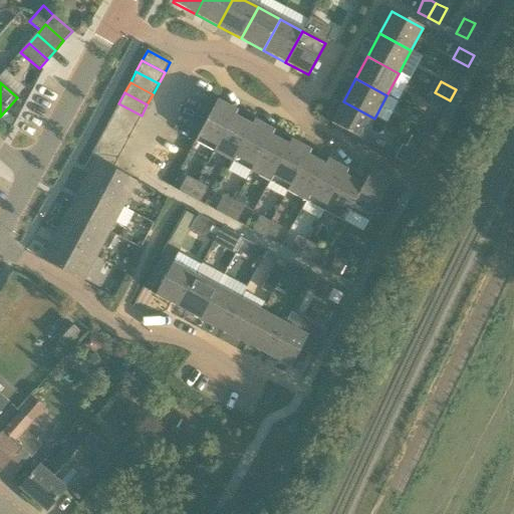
[(444,110),(450,100),(435,92),(429,103),(444,110)]
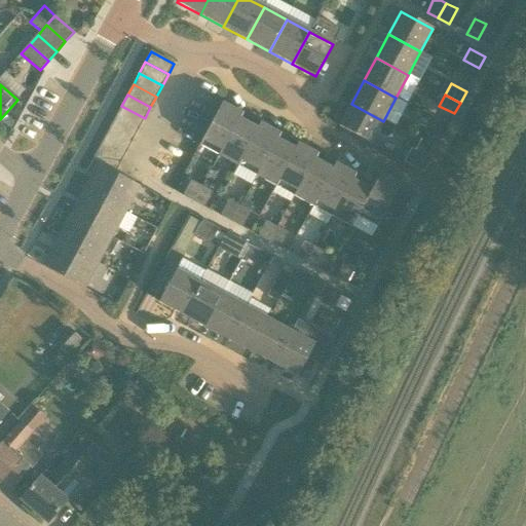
[(199,145),(219,155),(241,113),(222,103),(199,145)]
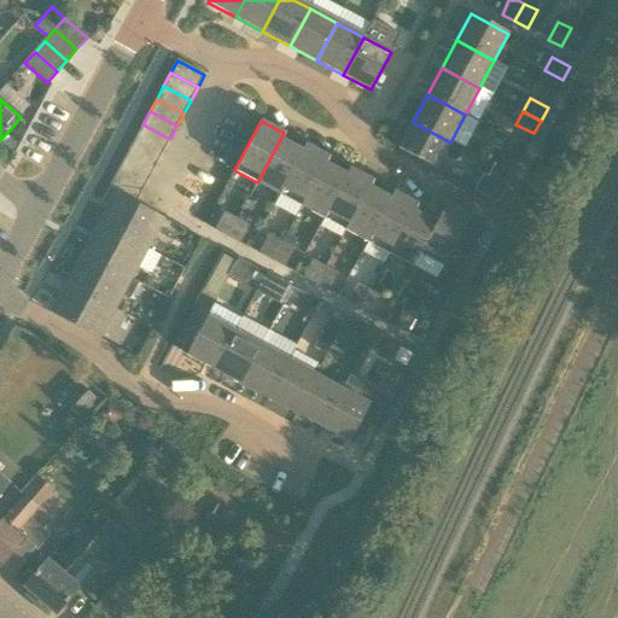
[(450,143),(413,122),(398,149),(436,169),(443,156),(452,161),(456,159),(462,149),(450,143)]
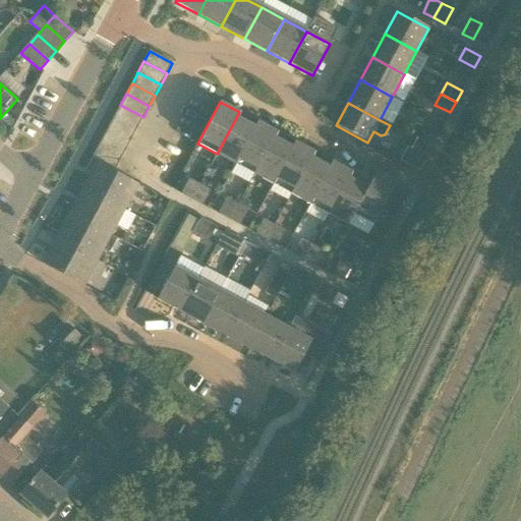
[(137,128),(143,117),(120,105),(115,116),(137,128)]
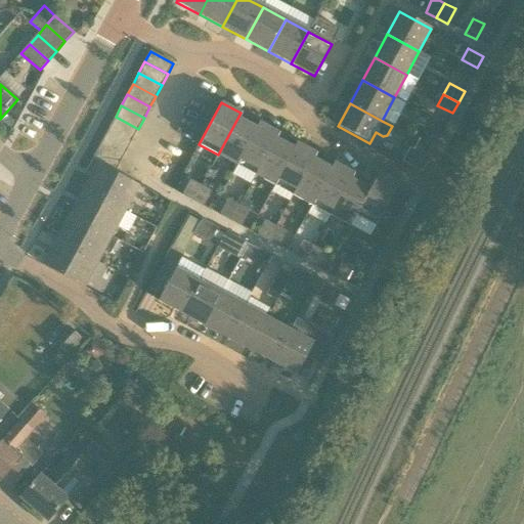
[(218,155),(236,165),(259,123),(241,113),(218,155)]
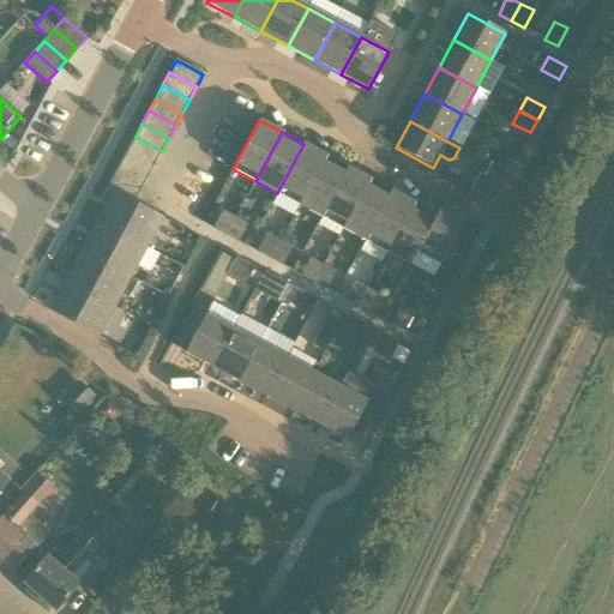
[(155,163),(162,151),(136,137),(128,150),(155,163)]
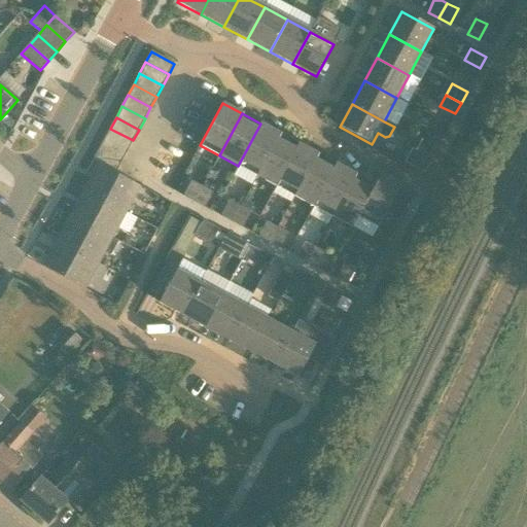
[(257,176),(280,134),(260,124),(238,166),(257,176)]
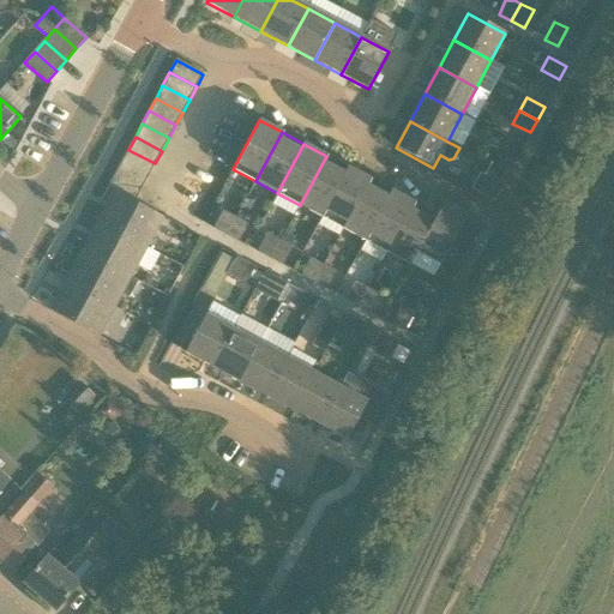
[(148,176),(155,163),(128,150),(121,162),(148,176)]
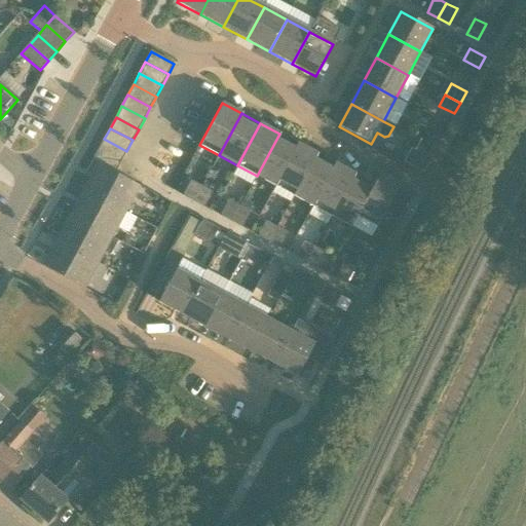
[(426,129),(420,141),(436,148),(442,138),(426,129)]
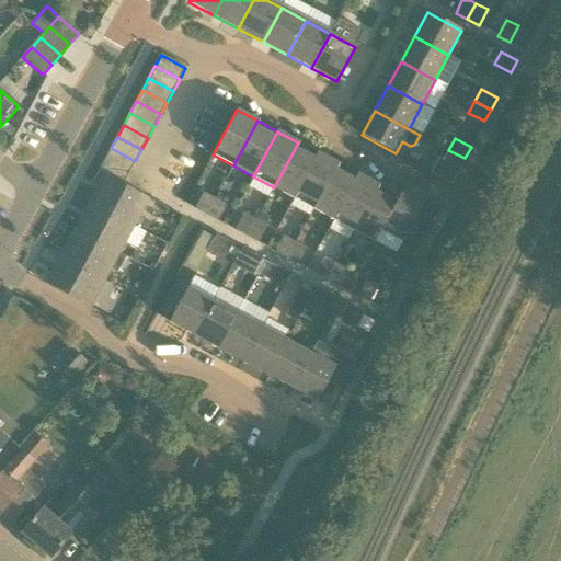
[(318,153),(298,142),(274,187),(294,198),(318,153)]
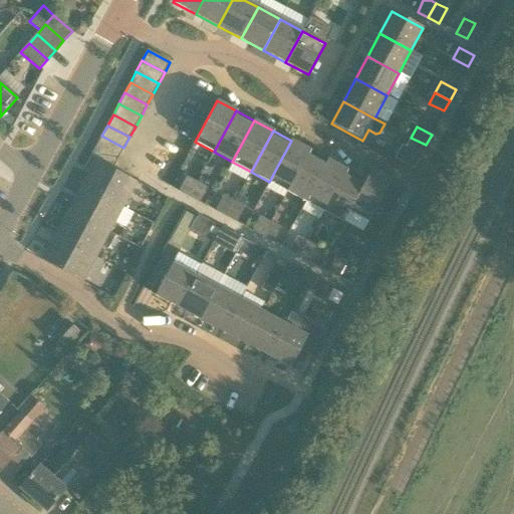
[(118,159),(123,148),(101,136),(95,147),(118,159)]
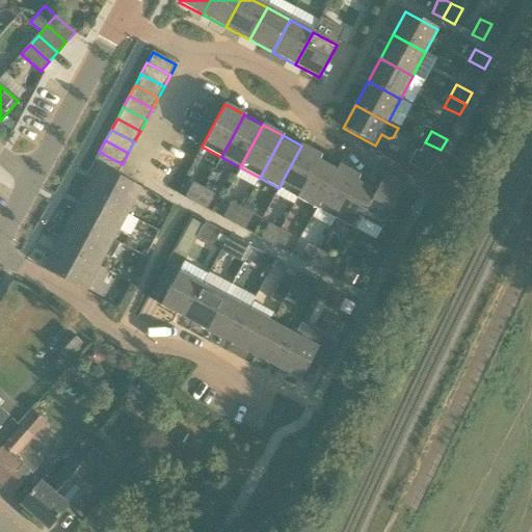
[(434,161),(441,150),(425,142),(418,156),(414,154),(408,163),(417,167),(428,174),(434,161)]
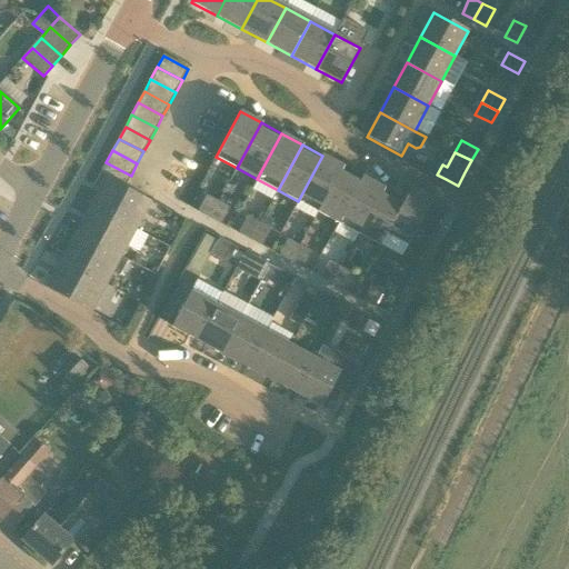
[(322,156),(298,201),(319,212),(343,167),(322,156)]
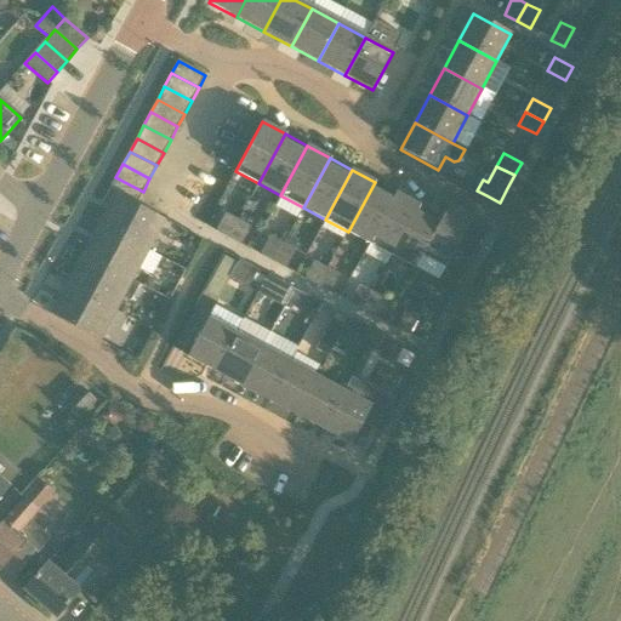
[(109,191),(136,205),(143,192),(115,177),(109,191)]
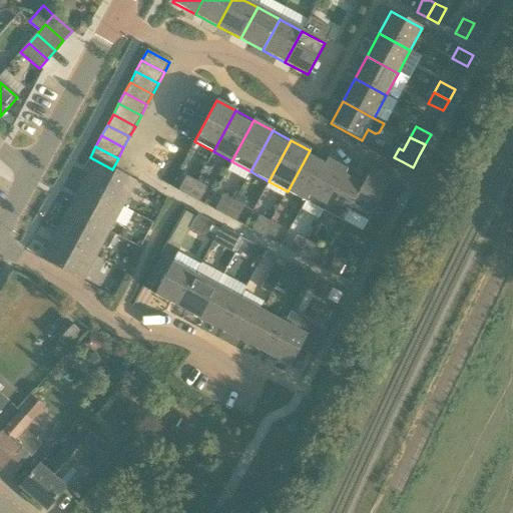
[(310,150),(288,191),(306,201),(328,160),(310,150)]
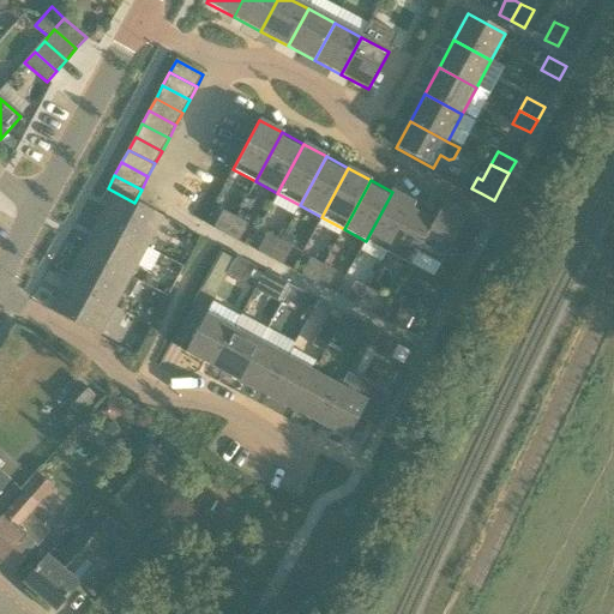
[(108,188),(101,200),(108,204),(112,206),(102,224),(146,248),(149,244),(156,230),(150,227),(156,215),(134,203),(108,188)]
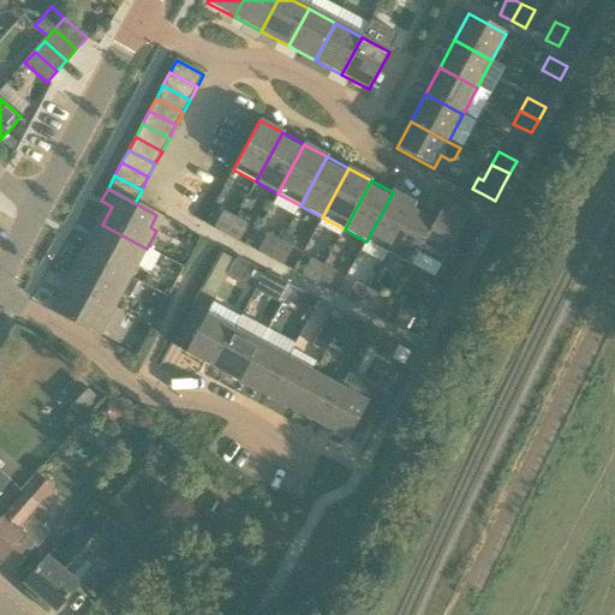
[(366,242),(389,254),(416,204),(393,192),(366,242)]
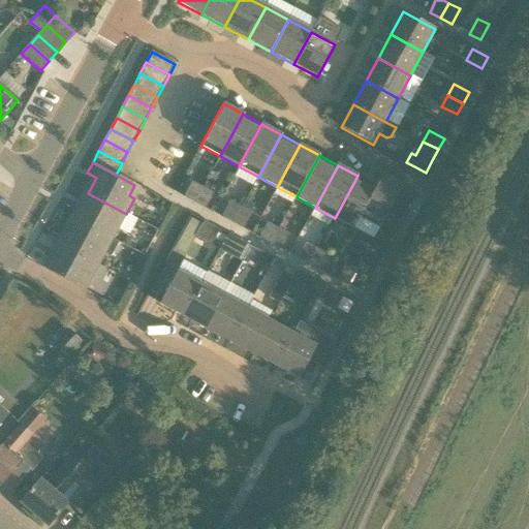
[(360,216),(359,217),(379,228),(402,186),(382,175),(376,186),(360,216)]
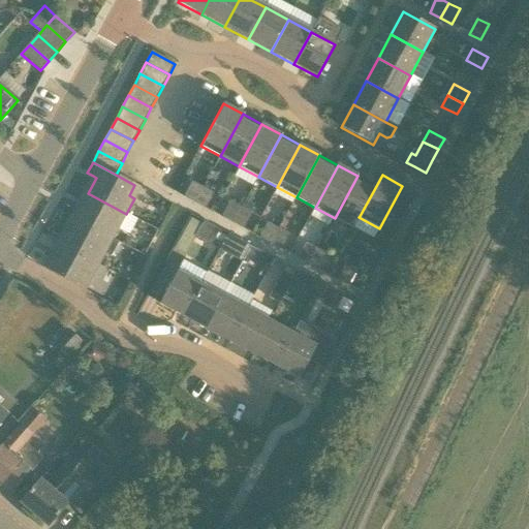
[(376,186),(358,176),(335,218),(353,228),(353,227),(359,217),(360,216),(376,186)]
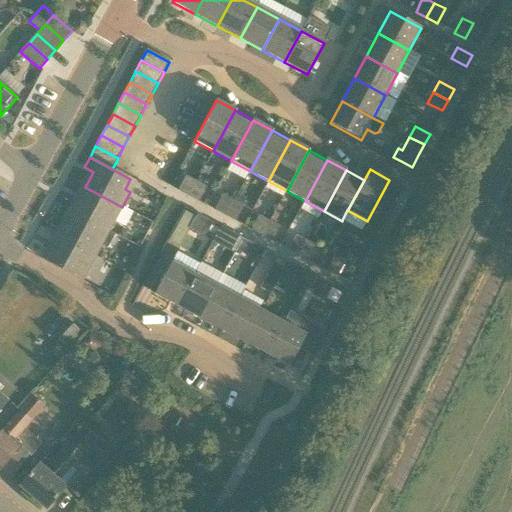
[(178,191),(188,197),(196,182),(186,176),(178,191)]
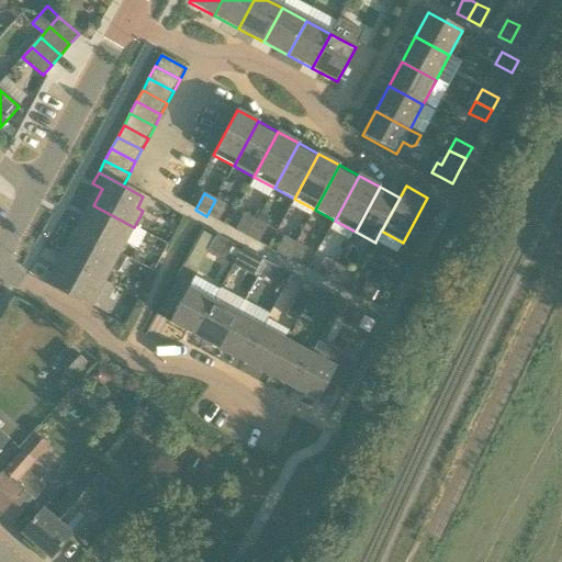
[(215,200),(206,216),(218,222),(227,206),(215,200)]
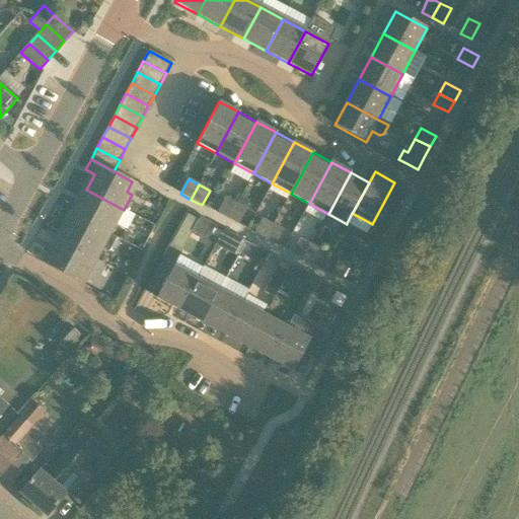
[(81,199),(73,214),(110,234),(115,228),(108,225),(115,214),(120,217),(123,211),(124,210),(86,190),(82,188),(78,197),(81,199)]
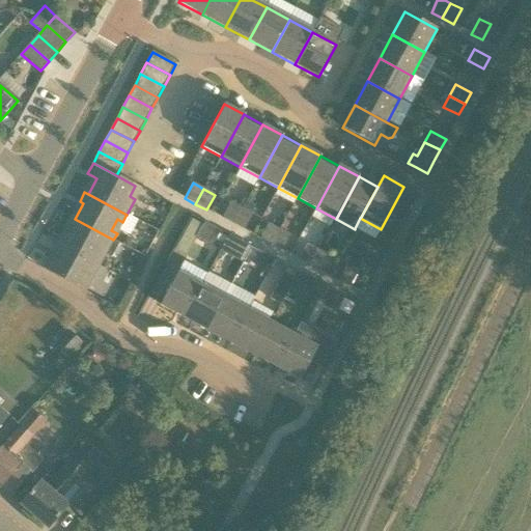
[(246,201),(242,208),(252,215),(256,207),(246,201)]
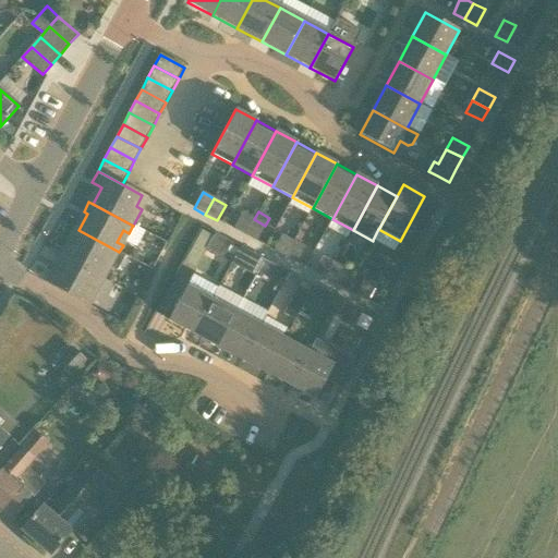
[(242,214),(233,230),(245,235),(254,219),(242,214)]
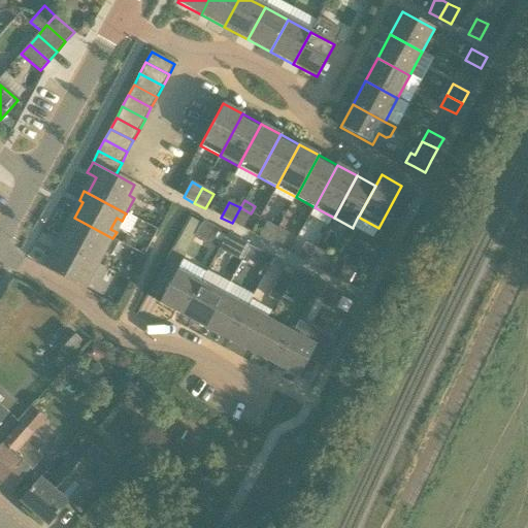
[(240,207),(232,223),(242,229),(251,213),(240,207)]
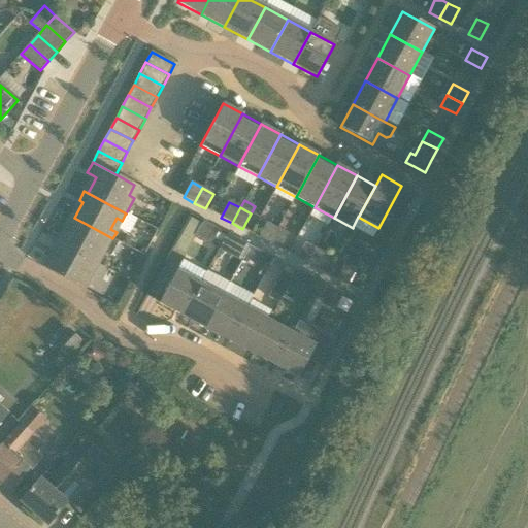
[(69,227),(61,242),(94,261),(99,263),(101,260),(105,253),(110,256),(118,241),(112,238),(74,218),(70,216),(67,221),(66,225),(69,227)]
